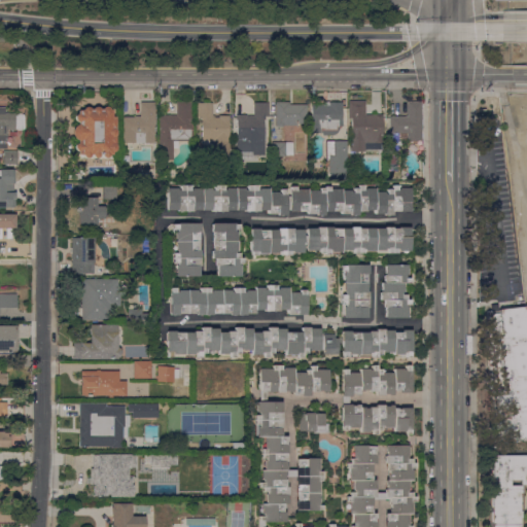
[(192,141),(178,141),(178,148),(173,148),(173,160),(159,160),(159,115),(176,115),(176,101),(192,101),(192,141)]
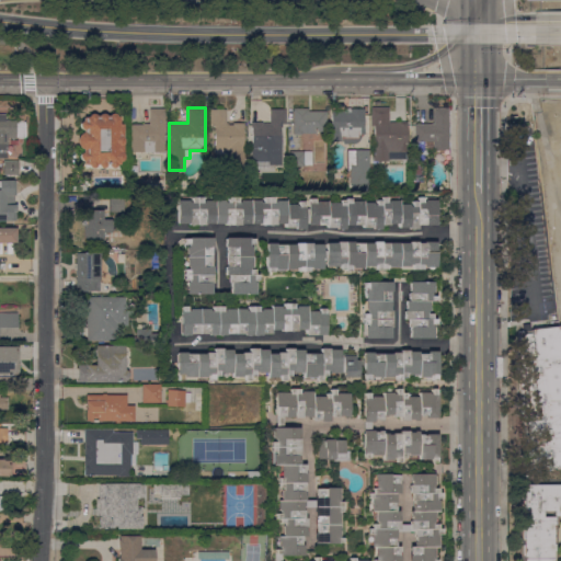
[(374,162),(374,126),(370,126),(370,107),(389,107),(389,122),(408,123),(407,152),(388,151),(387,162),(374,162)]
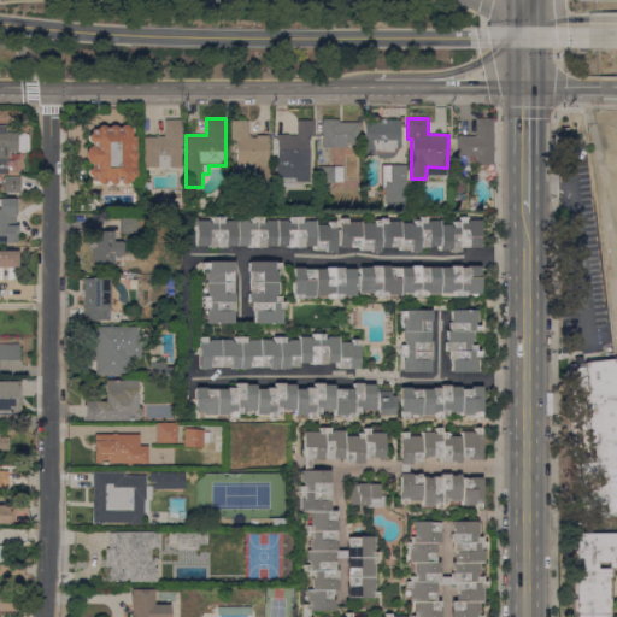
[(493,165),(476,165),(477,157),(456,156),(456,136),(476,136),(476,118),(493,118),(493,165)]
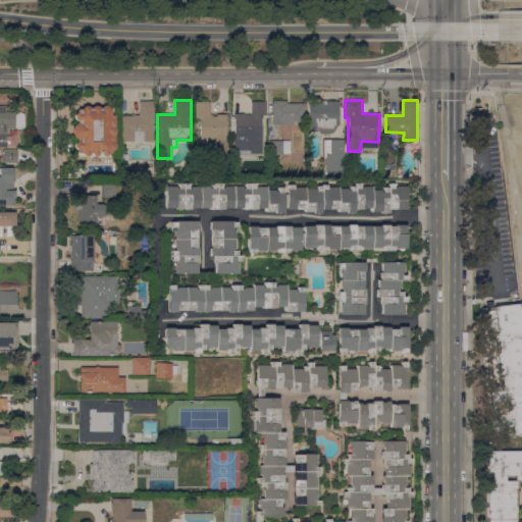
[(121,142),(121,115),(139,116),(139,101),(152,101),(152,142),(121,142)]
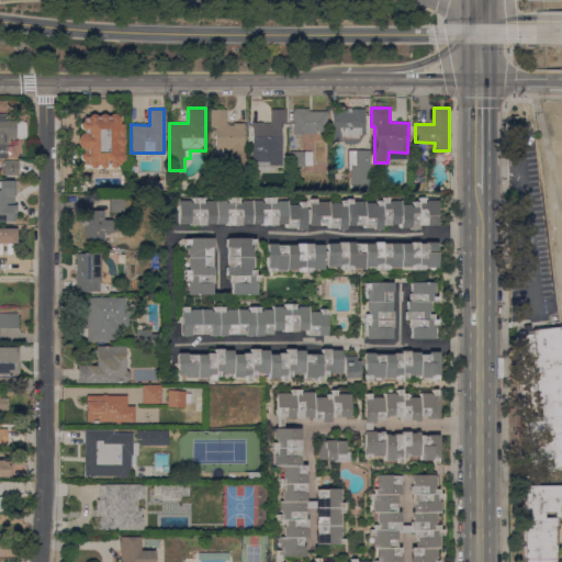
[(281,165),(269,165),(269,161),(251,161),(253,137),(251,137),(251,123),(270,123),(270,109),(287,110),(287,124),(282,124),(282,127),(281,127),(281,135),(281,141),(282,141),(281,147),(281,165)]
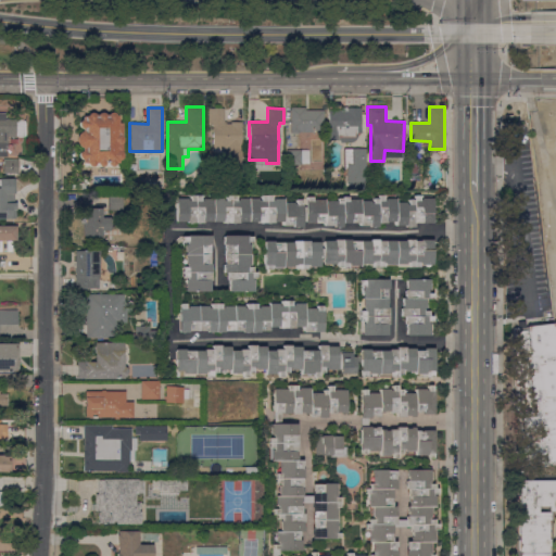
[(291,108),(305,108),(305,111),(324,111),(324,130),(313,130),(313,133),(299,133),(299,134),(291,134),(291,108)]
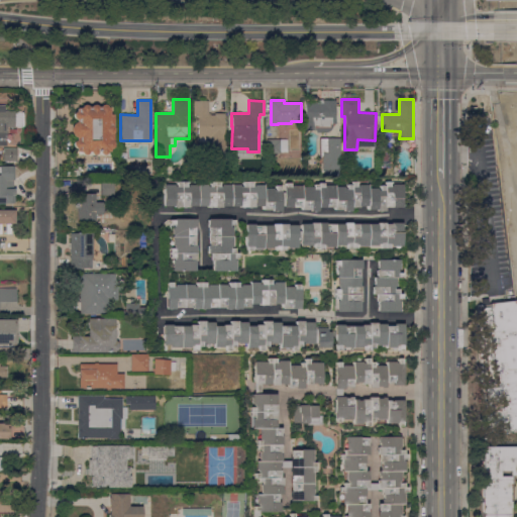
[(306,102),(317,103),(317,100),(336,101),(335,124),(332,124),(332,126),(331,129),(329,132),(326,133),(316,133),(316,130),(305,130),(306,102)]
